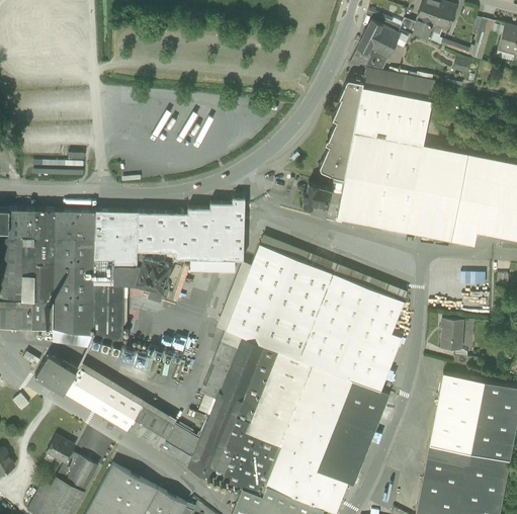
[(426,0),(417,25),(413,34),(427,40),(432,27),(441,3),(431,0),(426,0)]
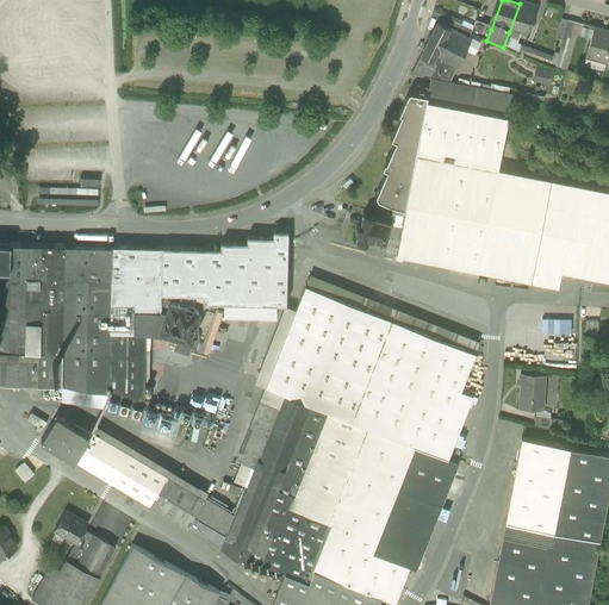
[(520,4),(509,32),(514,33),(523,36),(528,38),(539,10),(520,4)]
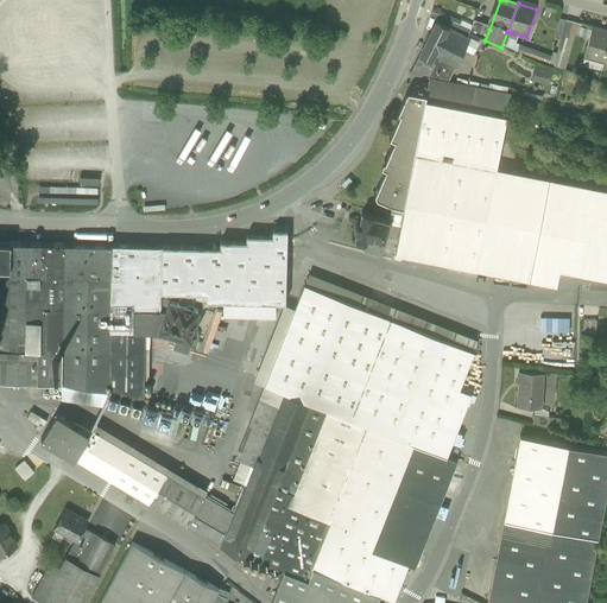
[(567,23),(560,21),(555,37),(562,39),(567,23)]
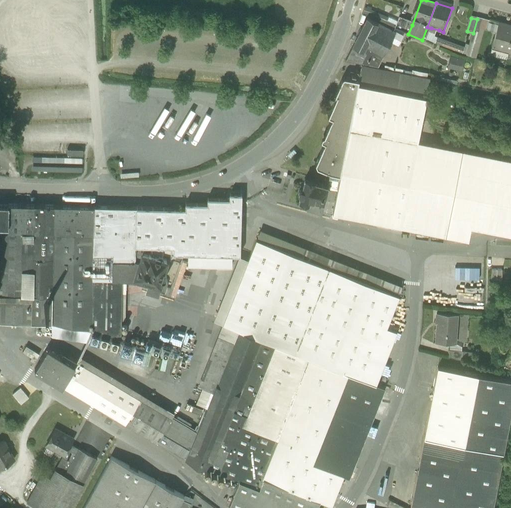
[(473,33),(479,34),(483,21),(477,19),(473,33)]
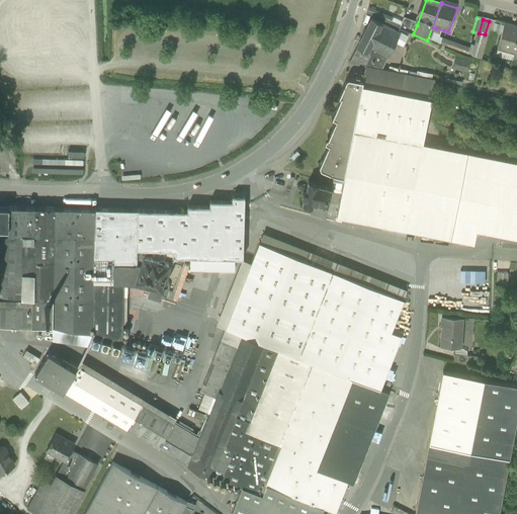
[(372,21),(358,50),(368,55),(370,51),(377,55),(388,60),(396,46),(400,35),(372,21)]
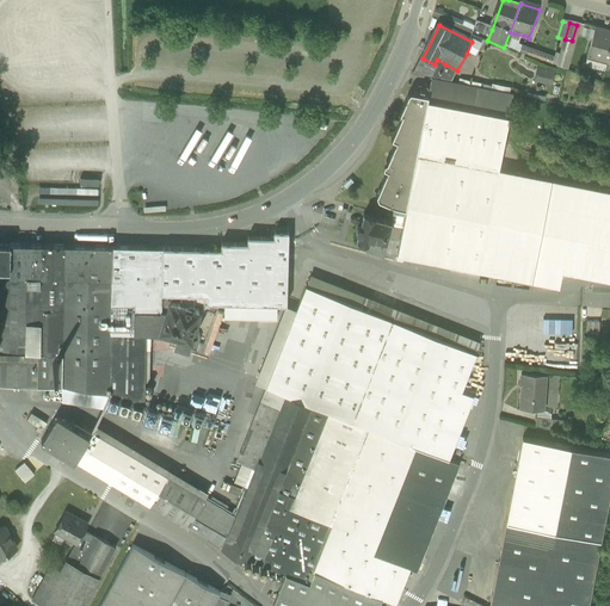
[(492,30),(478,25),(474,36),(487,41),(492,30)]
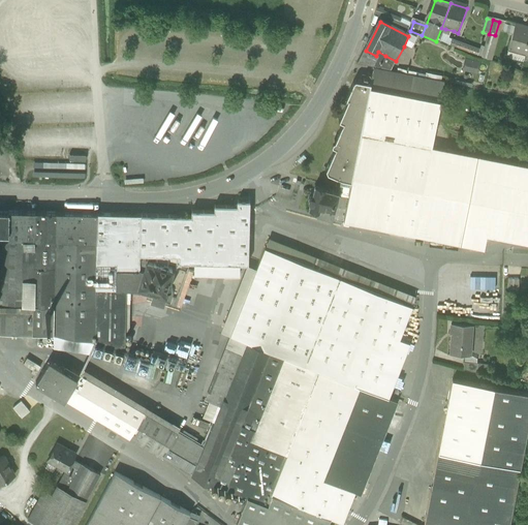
[(499,32),(501,33),(504,23),(499,22),(495,35),(499,36),(499,32)]
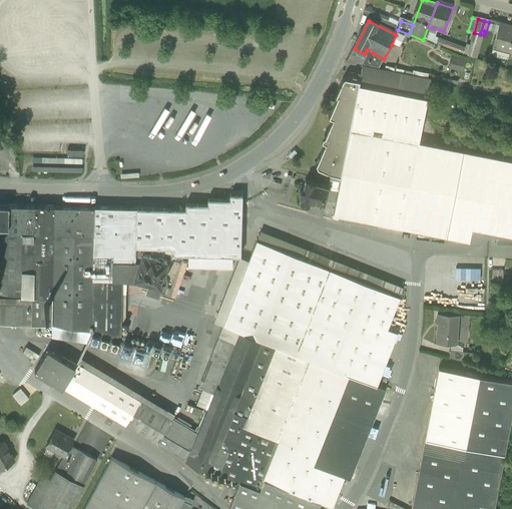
[(500,25),(489,22),(486,32),(497,35),(500,25)]
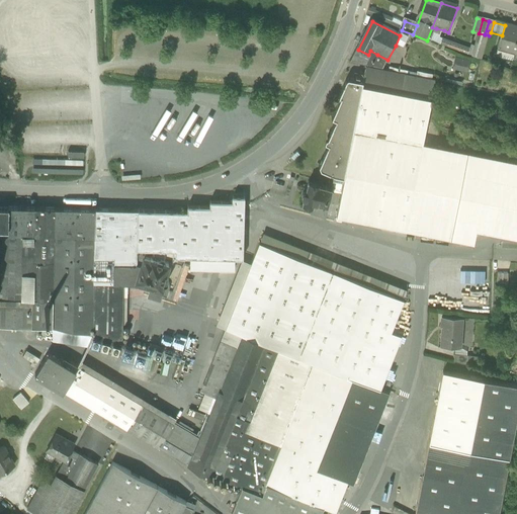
[(516,28),(505,25),(502,35),(498,51),(516,56),(516,28)]
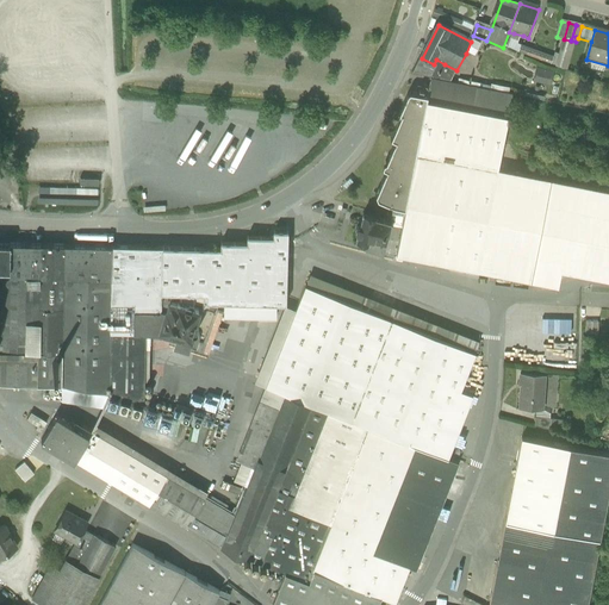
[(509,32),(503,48),(508,49),(514,33),(509,32)]
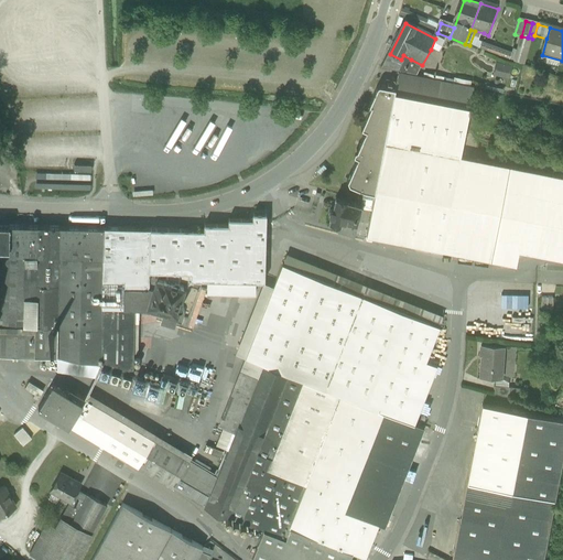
[(469,45),(477,49),(480,41),(484,33),(475,31),(469,45)]
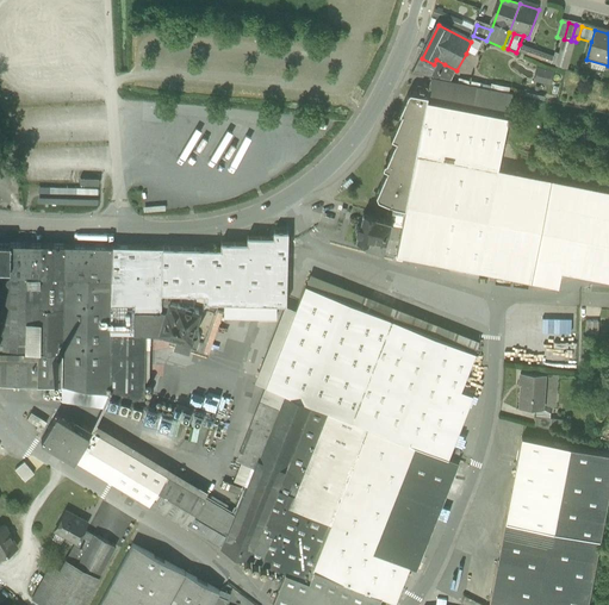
[(567,72),(576,42),(571,41),(564,39),(557,68),(567,72)]
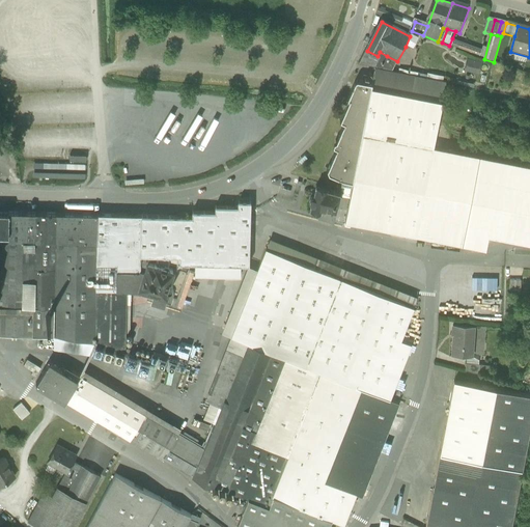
[(419,42),(410,36),(406,47),(414,51),(419,42)]
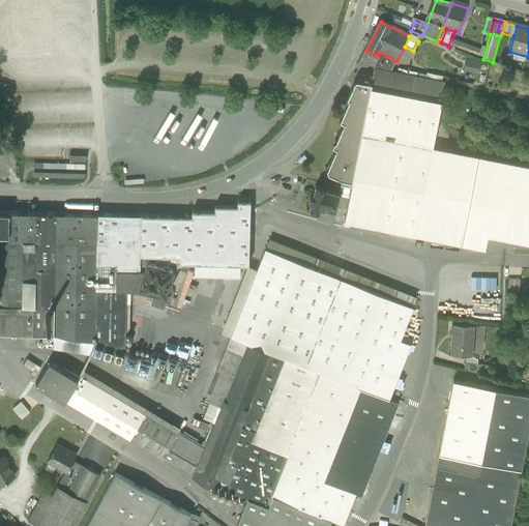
[(481,52),(451,38),(448,46),(479,58),(481,52)]
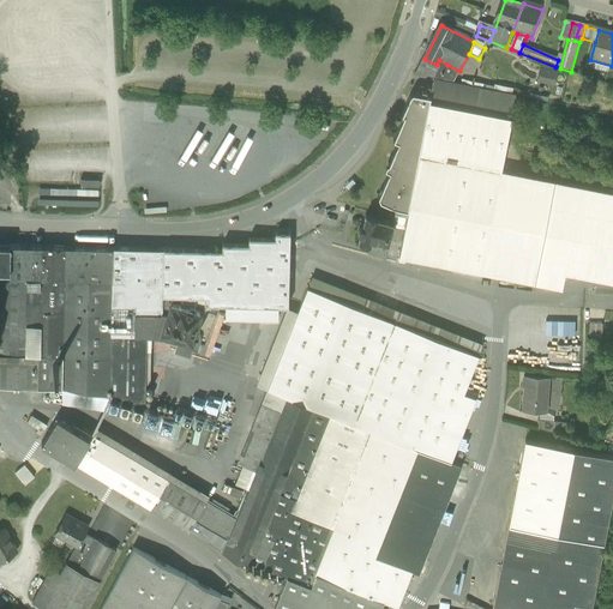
[(437,65),(425,59),(415,76),(442,82),(448,65),(439,60),(437,65)]
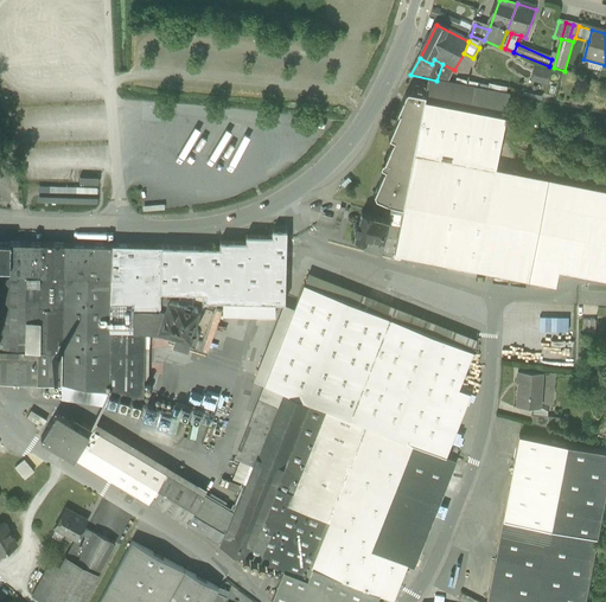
[(442,64),(437,81),(451,83),(454,70),(442,64)]
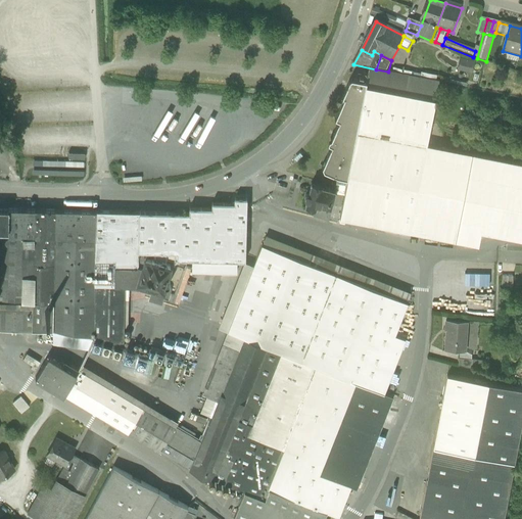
[(461,59),(458,72),(472,75),(475,62),(461,59)]
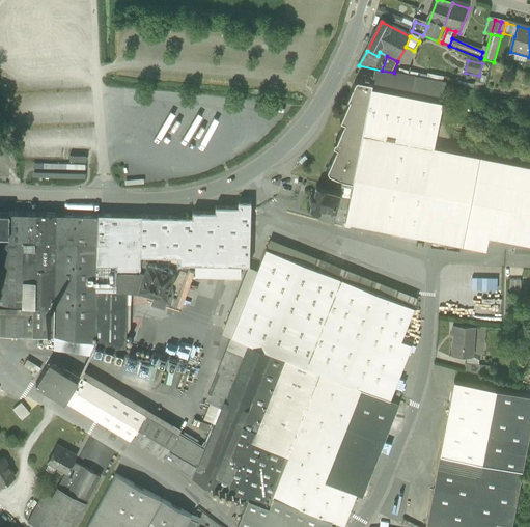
[(446,85),(375,71),(372,85),(363,136),(433,149),(434,149),(446,85)]
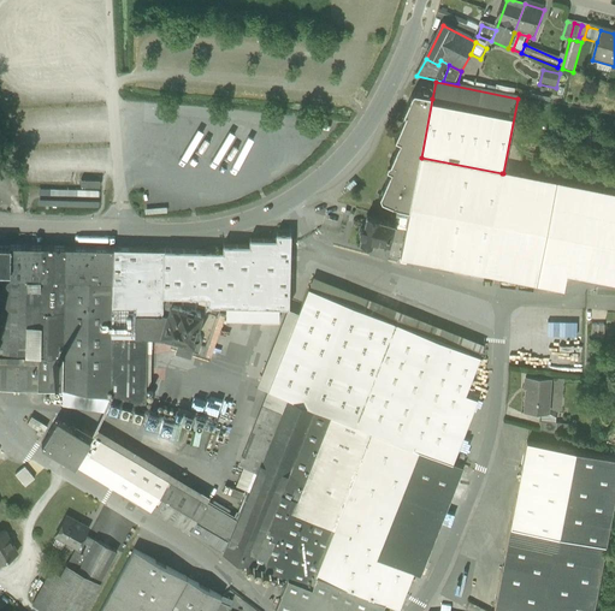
[(400,146),(390,167),(394,168),(380,202),(383,208),(395,211),(395,225),(407,229),(421,158),(432,99),(414,95),(412,98),(404,117),(401,116),(401,117),(402,117),(401,122),(401,123),(403,124),(395,143),(400,146)]
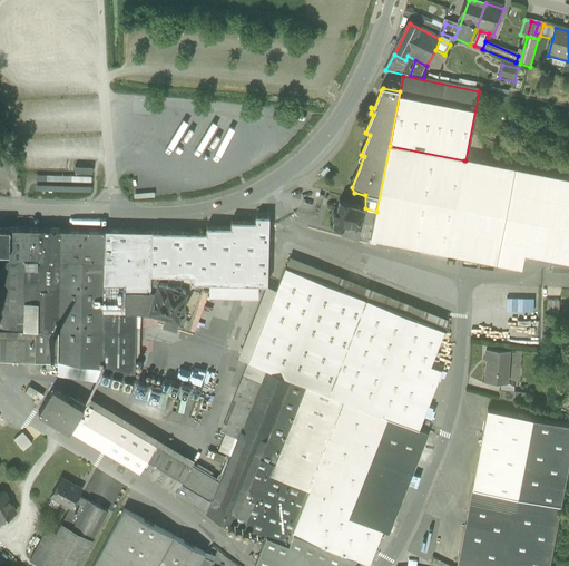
[(464,160),(390,146),(376,212),(371,241),(445,255),(464,160)]
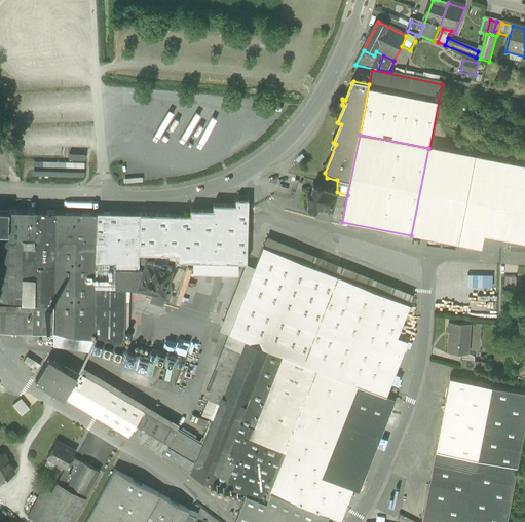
[(429,148),(428,148),(411,235),(482,250),(484,236),(483,235),(497,162),(429,148)]
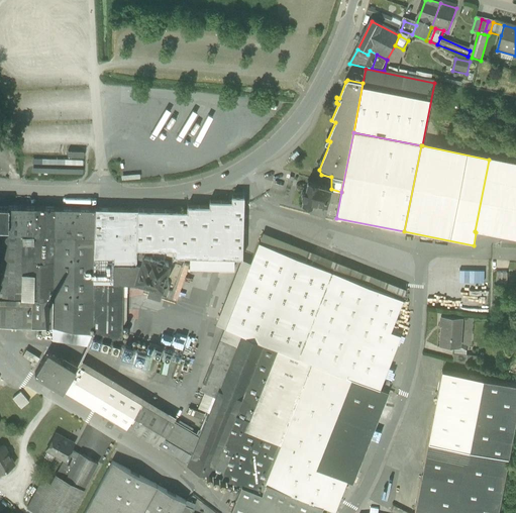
[(86,163),(86,154),(70,154),(69,162),(86,163)]
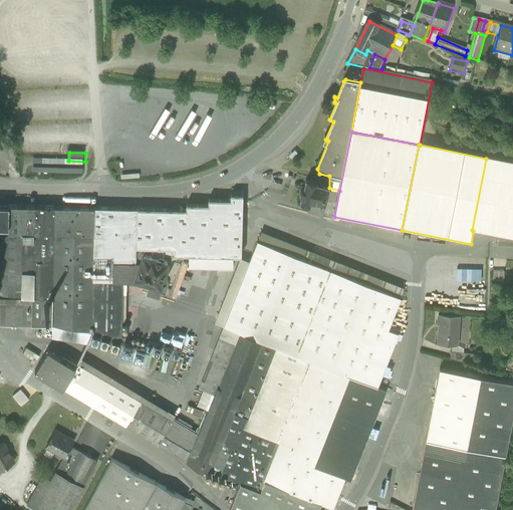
[(512,164),(486,159),(472,230),(473,231),(512,238),(512,164)]
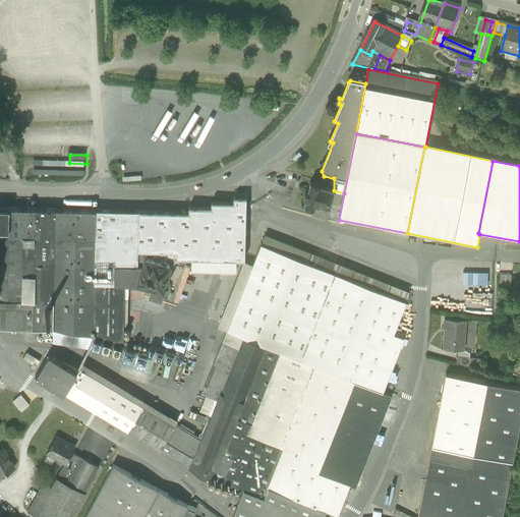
[(84,174),(35,173),(34,181),(84,182),(84,174)]
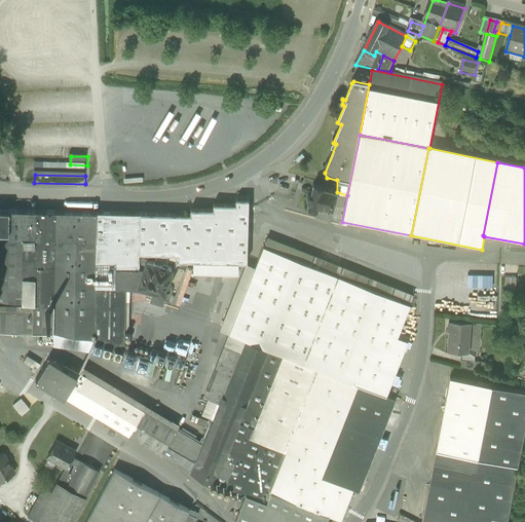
[(320,211),(333,214),(337,195),(313,190),(312,198),(310,197),(309,198),(308,201),(309,202),(310,203),(308,213),(319,215),(320,211)]
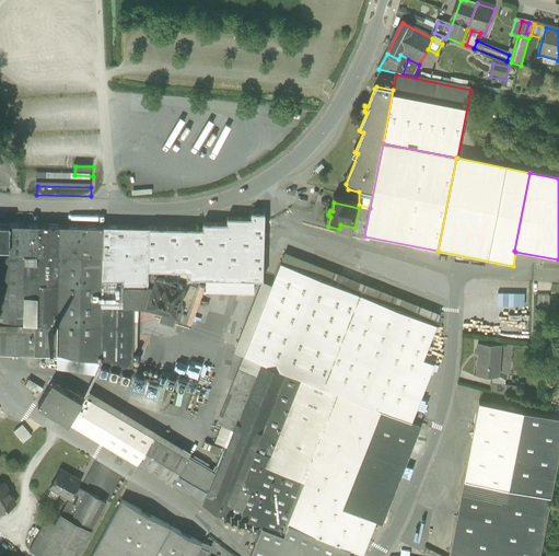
[(252,221),(228,220),(228,227),(204,226),(204,232),(149,230),(148,273),(165,273),(165,278),(171,280),(189,280),(221,281),(221,293),(254,294),(254,282),(263,282),(265,216),(252,215),(252,221)]
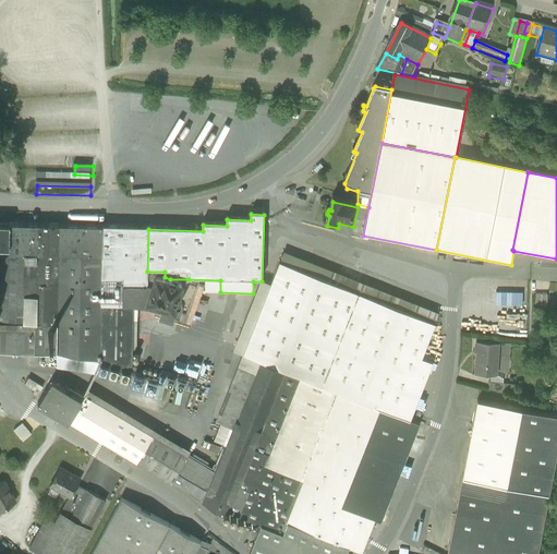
[(99,363),(132,373),(133,308),(141,308),(145,294),(146,294),(147,275),(147,272),(148,229),(0,226),(0,255),(37,256),(35,328),(35,356),(57,357),(99,363)]
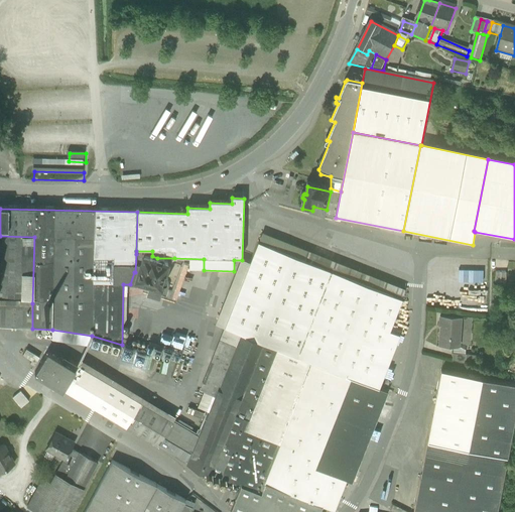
[(308,259),(310,254),(262,235),(259,244),(307,263),(308,259)]
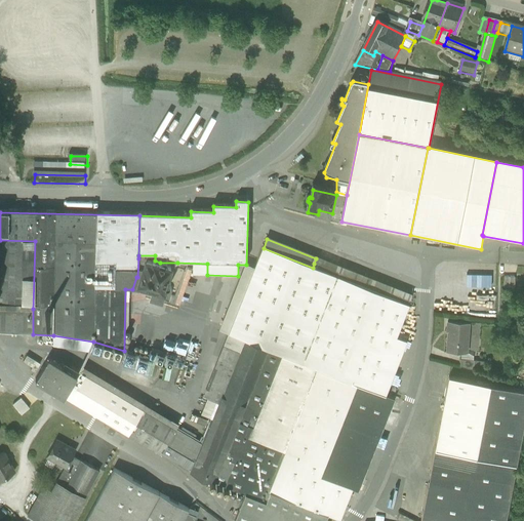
[(317,369),(386,397),(407,343),(397,338),(409,307),(361,287),(363,282),(314,264),(313,268),(264,248),(255,269),(229,335),(233,336),(268,351),(317,369)]
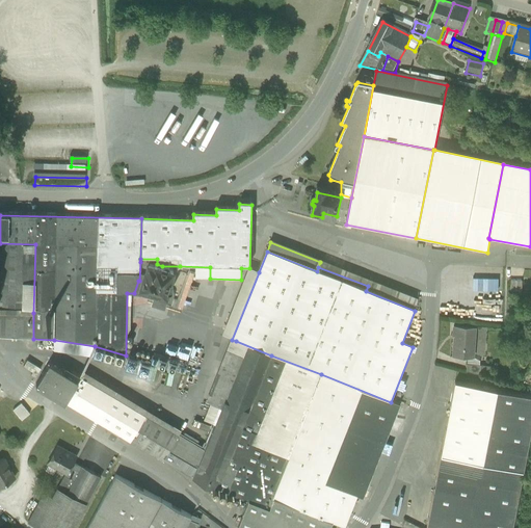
[(163,270),(155,267),(155,268),(144,265),(144,263),(140,262),(139,281),(138,281),(134,293),(140,293),(140,291),(155,296),(153,304),(171,309),(175,298),(175,297),(175,295),(175,294),(174,294),(173,293),(174,289),(170,286),(169,286),(174,273),(170,272),(169,269),(166,268),(163,270)]
